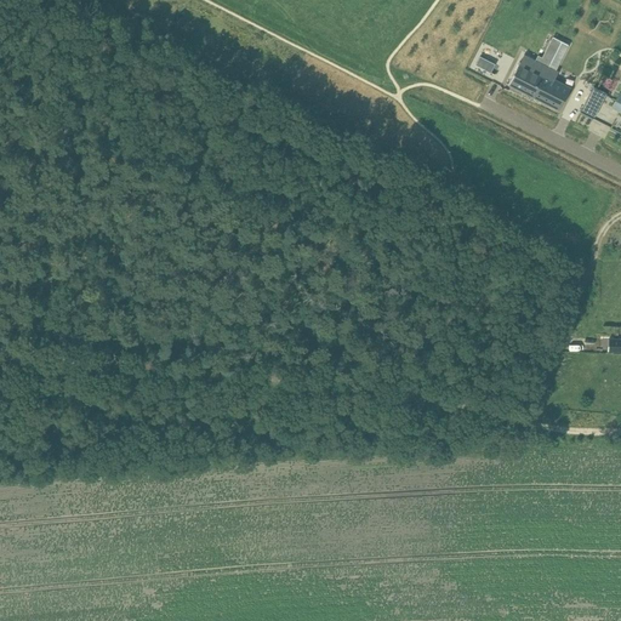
[(519,62),(508,84),(534,97),(548,67),(554,56),(562,41),(552,36),(539,62),(535,60),(524,55),(520,62),(519,62)]
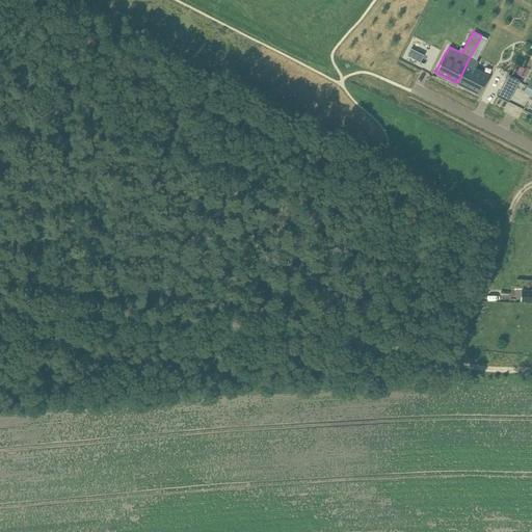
[(487,38),(481,35),(475,48),(481,50),(487,38)]
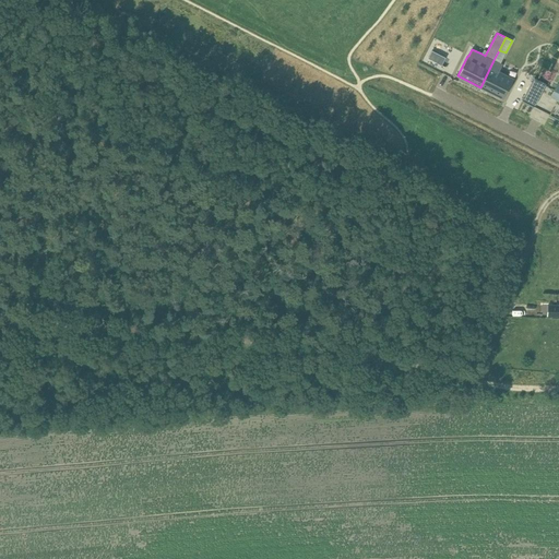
[(431,50),(428,58),(435,61),(439,54),(431,50)]
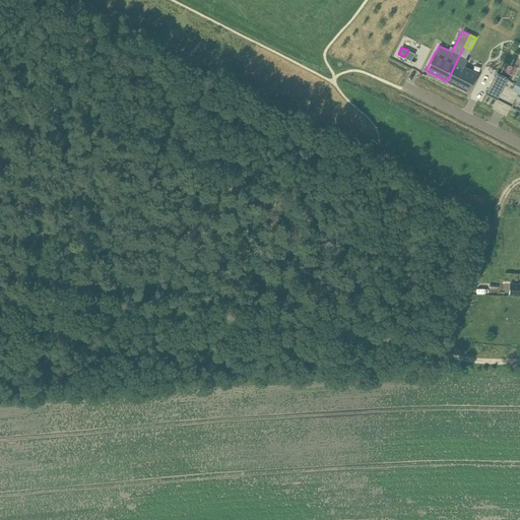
[(459,56),(447,81),(468,92),(477,73),(464,66),(467,60),(459,56)]
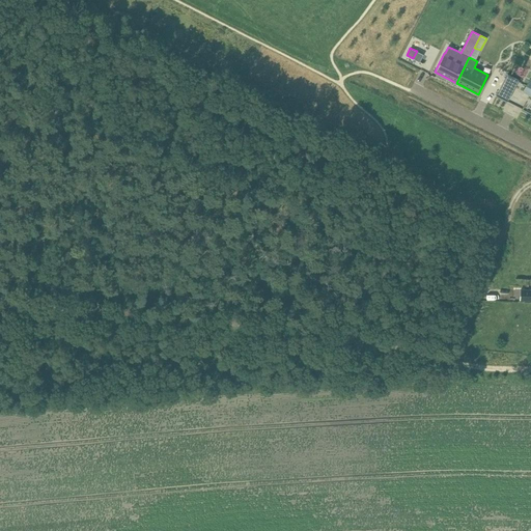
[(507,75),(497,94),(498,94),(504,82),(515,87),(519,80),(507,75)]
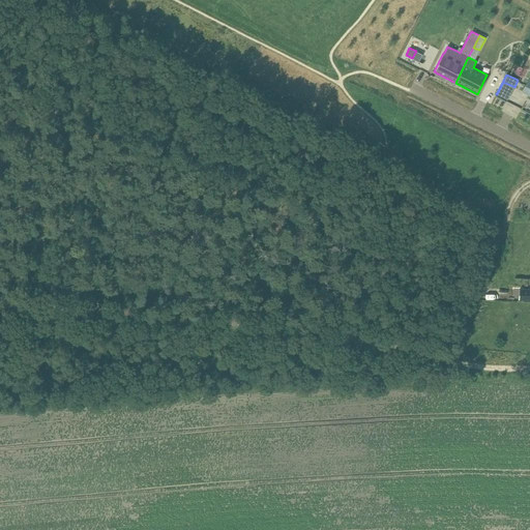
[(501,112),(517,119),(521,108),(506,101),(501,112)]
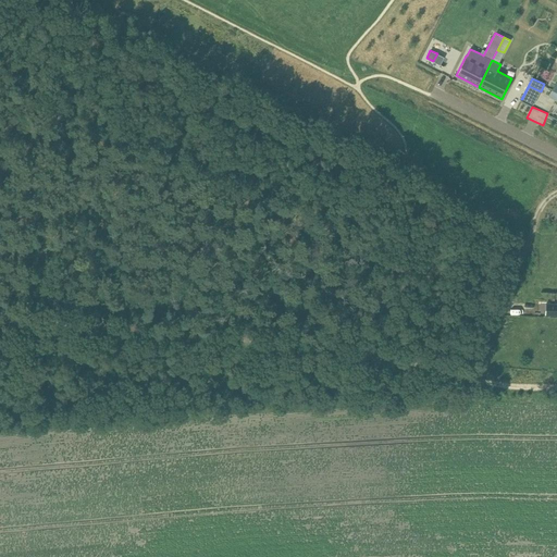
[(556,305),(545,305),(545,316),(556,316),(556,305)]
